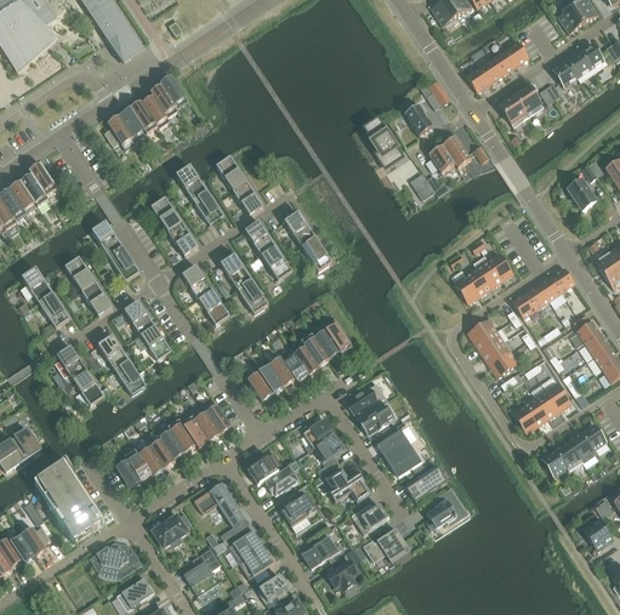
[(0,46),(17,72),(57,35),(44,23),(56,15),(46,0),(80,0),(123,62),(144,47),(141,43),(112,0),(0,0),(0,46)]
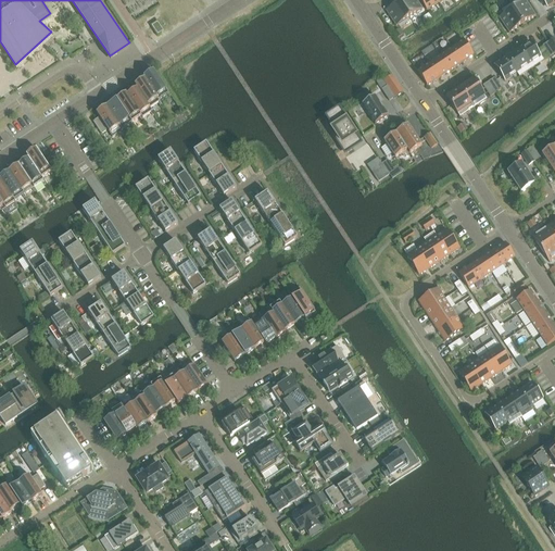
[(408,13),(400,0),(393,0),(385,7),(386,7),(395,22),(408,13)]
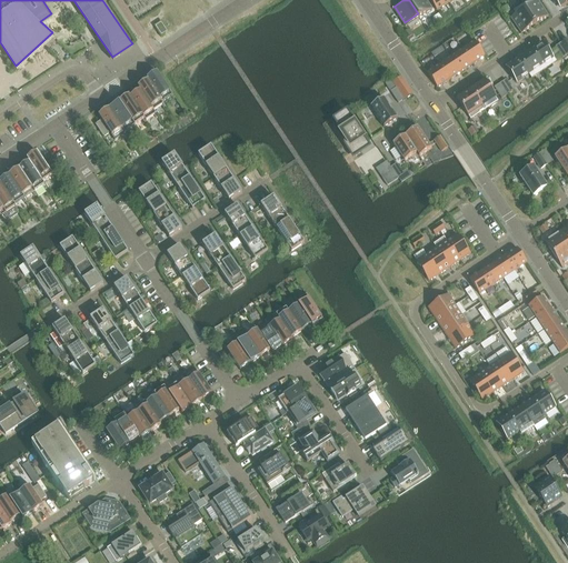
[(431,4),(428,0),(409,0),(418,13),(431,4)]
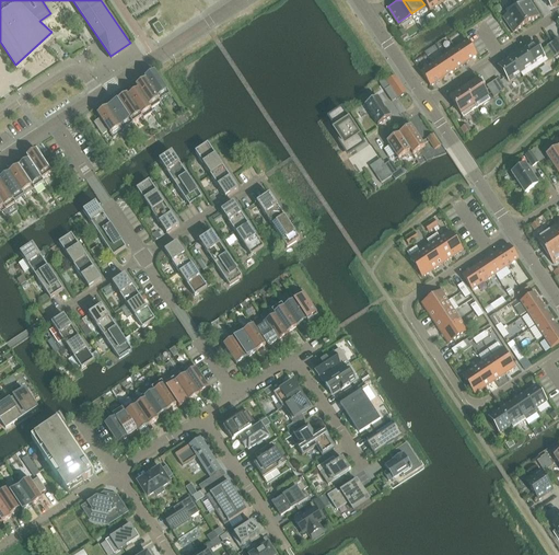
[(525,20),(515,3),(513,0),(504,6),(507,10),(501,13),(502,13),(512,29),(525,20)]
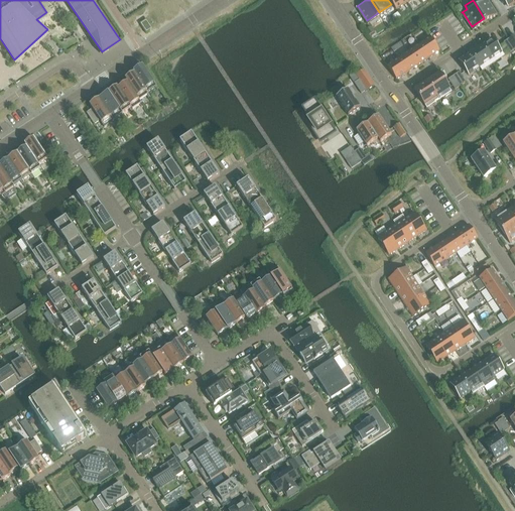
[(496,10),(490,0),(480,0),(475,3),(484,18),(496,10)]
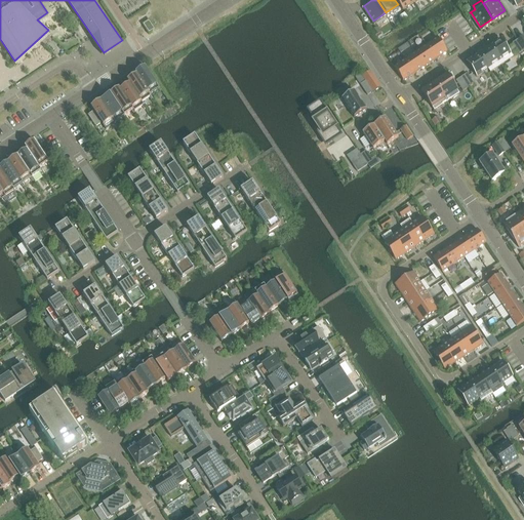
[(470,6),(467,1),(461,5),(465,9),(470,6)]
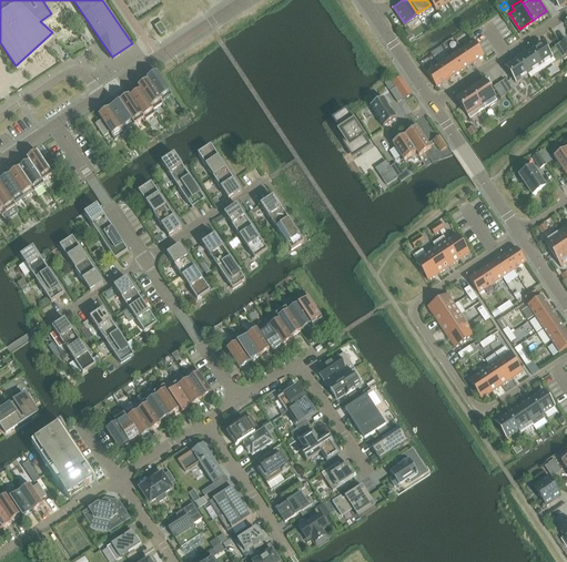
[(441,14),(437,9),(431,13),(434,19),(441,14)]
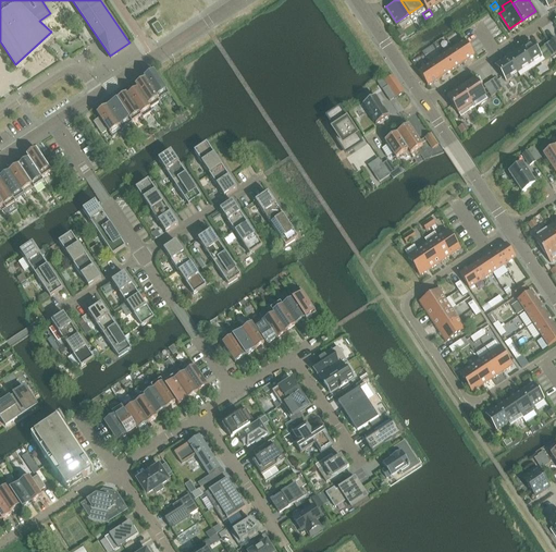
[(157,17),(151,21),(158,31),(163,26),(157,17)]
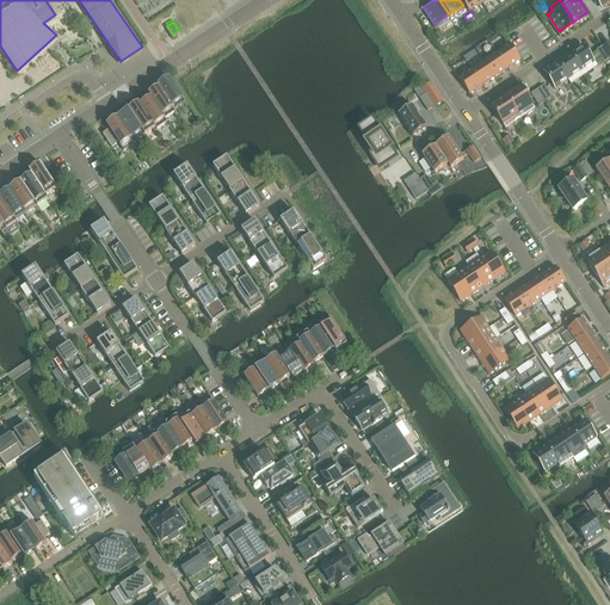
[(442,32),(438,26),(432,31),(436,36),(442,32)]
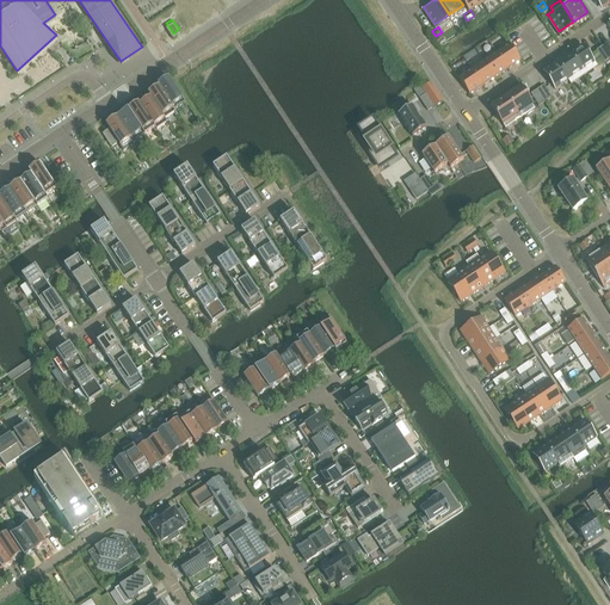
[(519,55),(509,39),(495,48),(506,65),(519,55)]
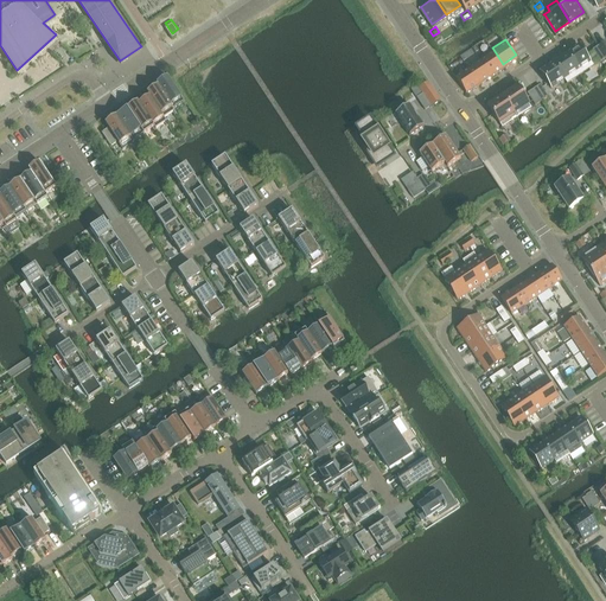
[(592,62),(578,40),(563,49),(579,70),(592,62)]
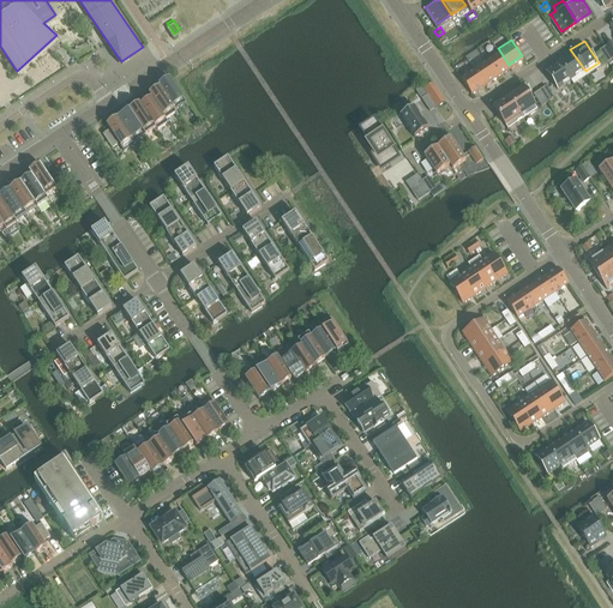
[(605,41),(599,46),(606,58),(612,53),(605,41)]
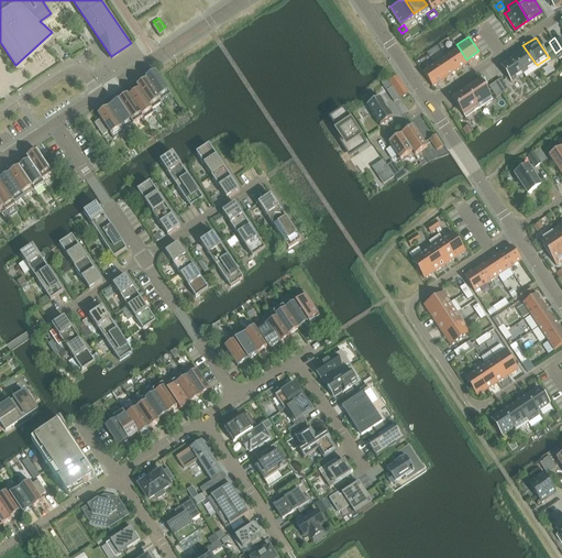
[(466,59),(456,44),(445,52),(455,67),(466,59)]
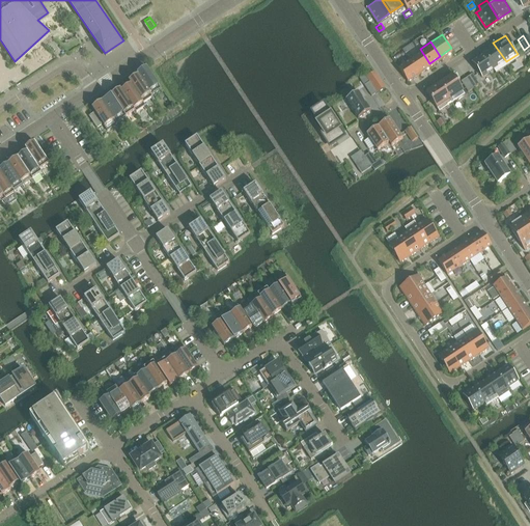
[(506,61),(493,43),(482,50),(493,65),(495,68),(506,61)]
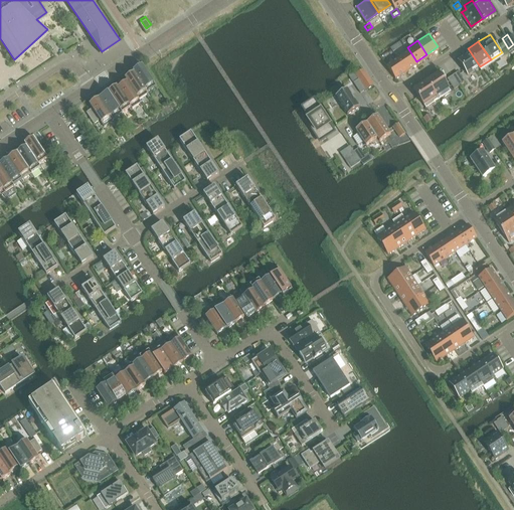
[(416,61),(407,47),(396,54),(405,68),(416,61)]
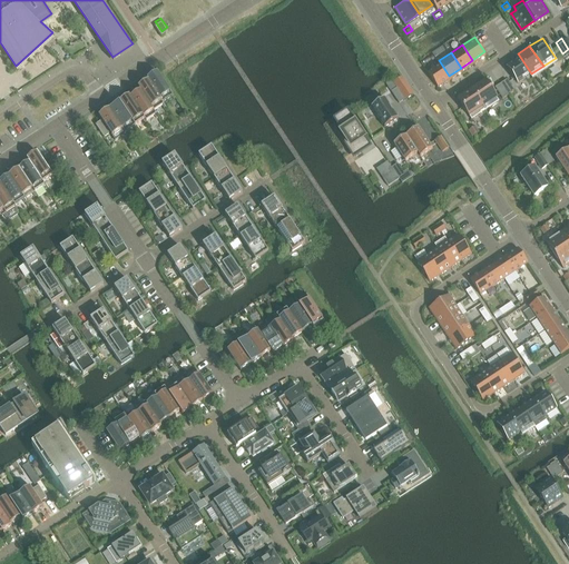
[(529,70),(518,53),(506,61),(518,78),(529,70)]
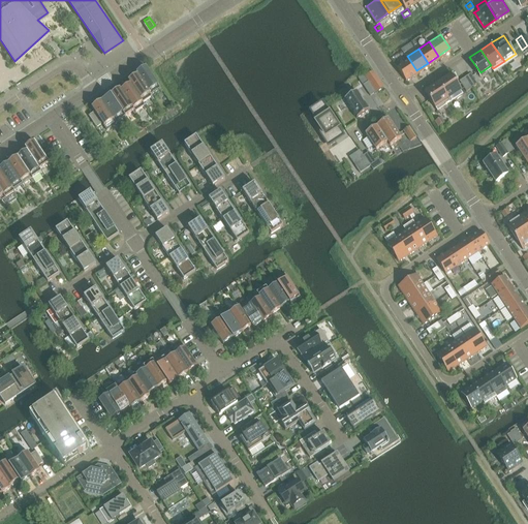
[(416,70),(407,56),(396,63),(405,78),(416,70)]
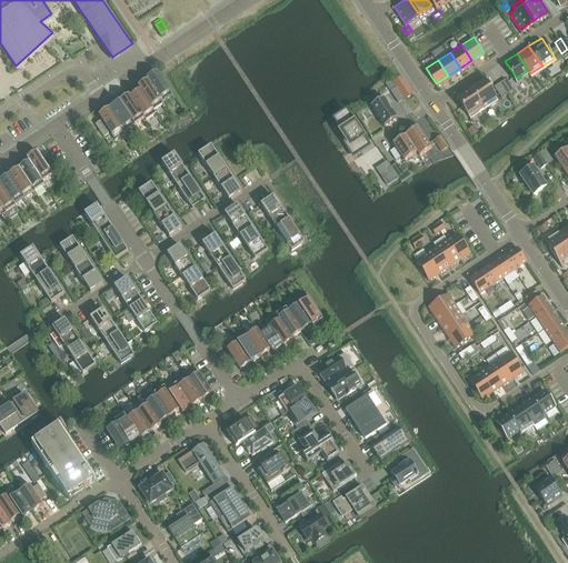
[(175,93),(157,67),(146,74),(147,76),(161,98),(170,91),(172,94),(175,93)]
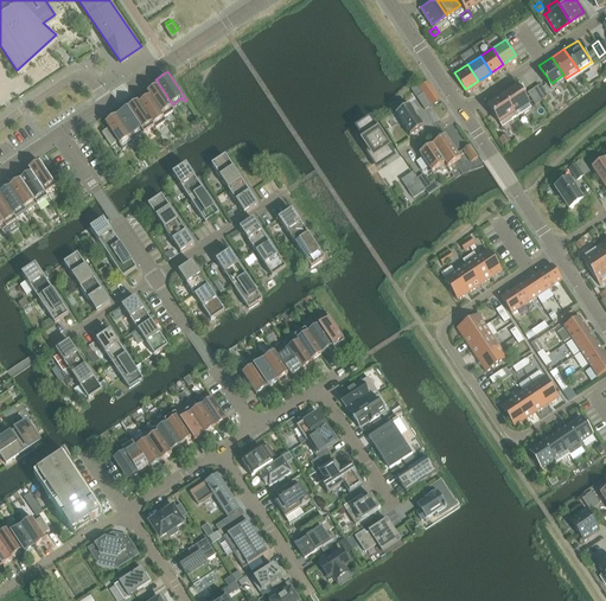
[(440,96),(427,77),(419,83),(422,89),(431,101),(431,102),(440,96)]
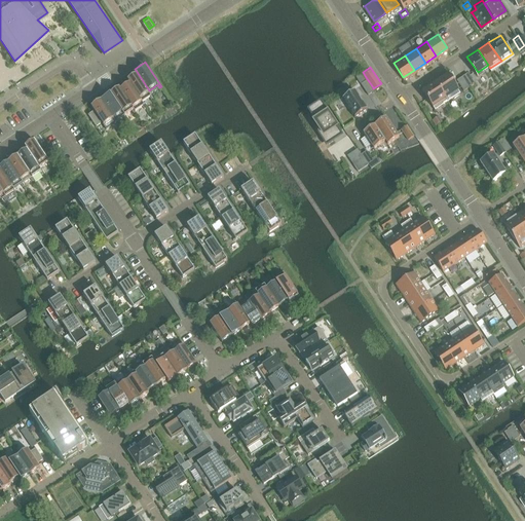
[(466,69),(461,73),(469,83),(474,80),(466,69)]
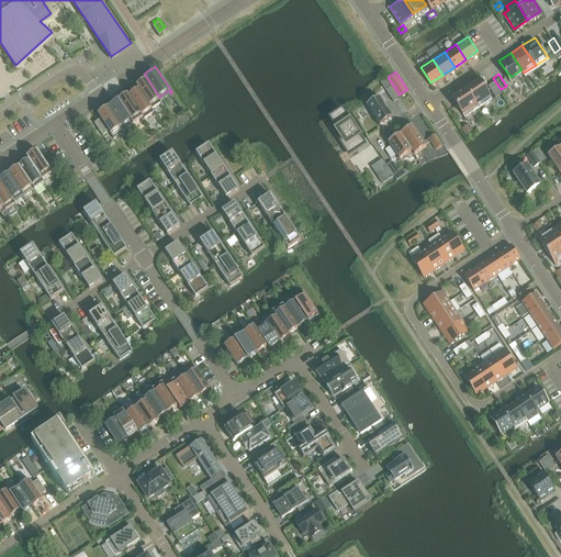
[(159,97),(145,75),(135,81),(137,85),(150,104),(159,99),(161,102),(163,101),(159,97)]
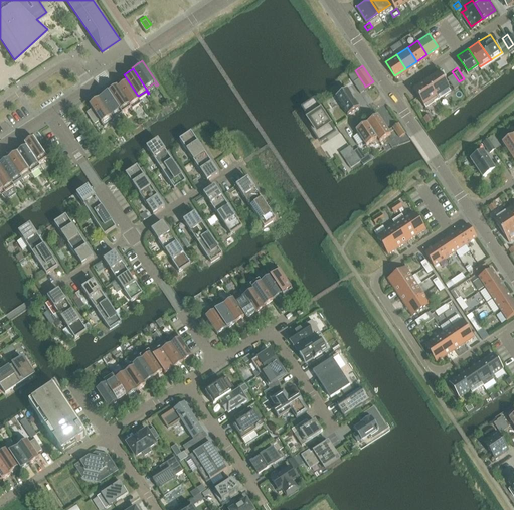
[(450,88),(438,68),(425,76),(438,96),(450,88)]
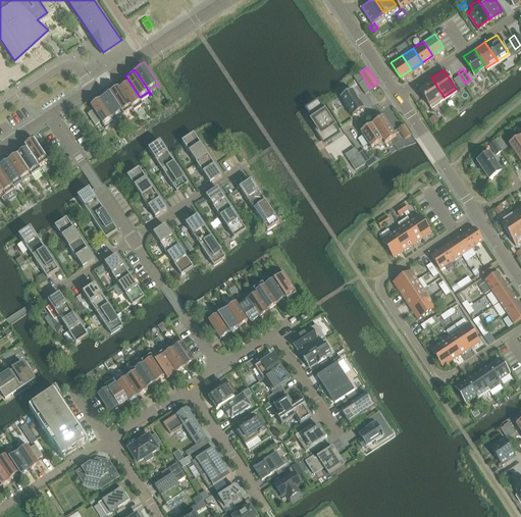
[(458,72),(453,75),(459,87),(465,83),(458,72)]
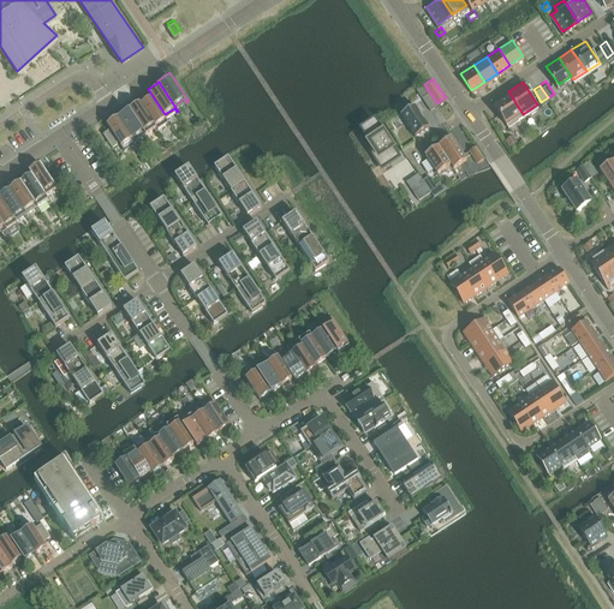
[(436,102),(428,90),(422,94),(429,107),(436,102)]
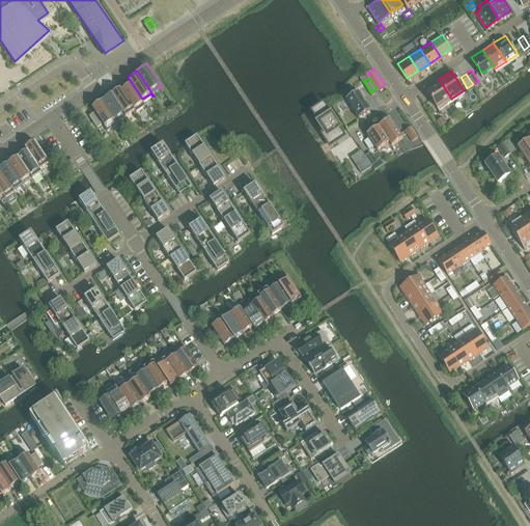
[(451,99),(439,79),(425,88),(438,107),(451,99)]
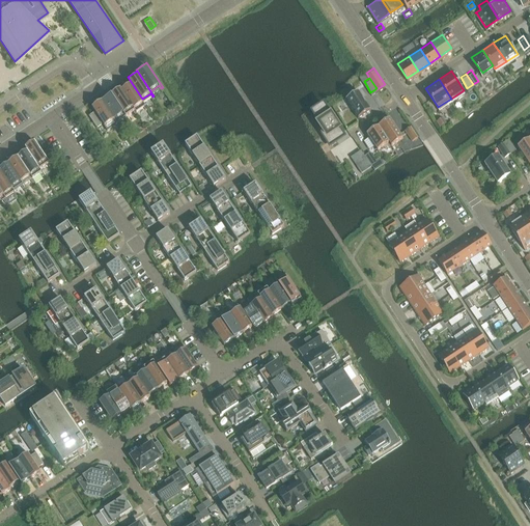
[(146,105),(142,99),(130,80),(120,86),(135,108),(143,103),(145,106),(146,105)]
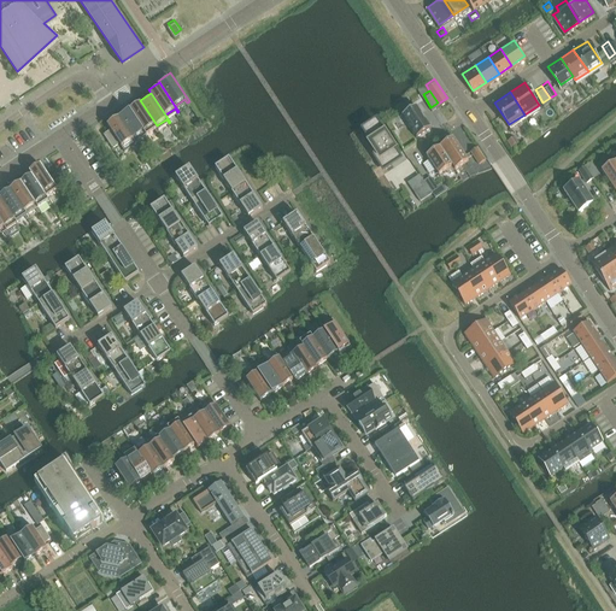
[(157,125),(140,100),(139,98),(128,105),(145,131),(154,125),(157,129),(158,128),(157,125)]
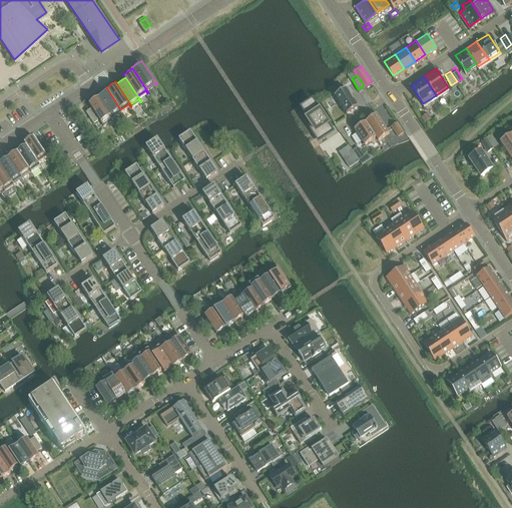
[(358,102),(353,95),(350,91),(345,84),(333,92),(346,110),(358,102)]
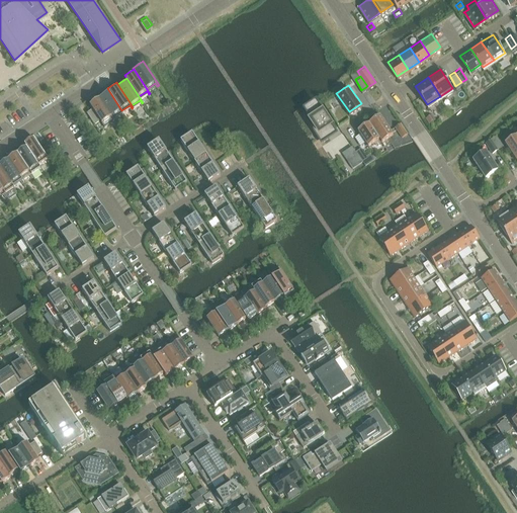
[(121,110),(107,88),(98,94),(112,116),(120,111),(122,114),(123,113),(121,110)]
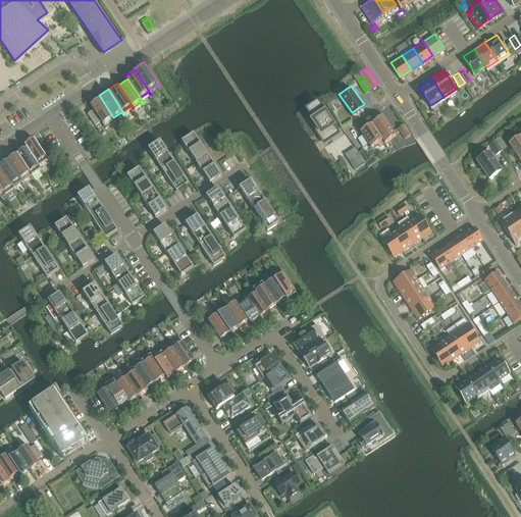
[(113,117),(99,95),(90,102),(92,106),(87,110),(94,121),(100,117),(102,120),(110,115),(112,118),(113,117)]
